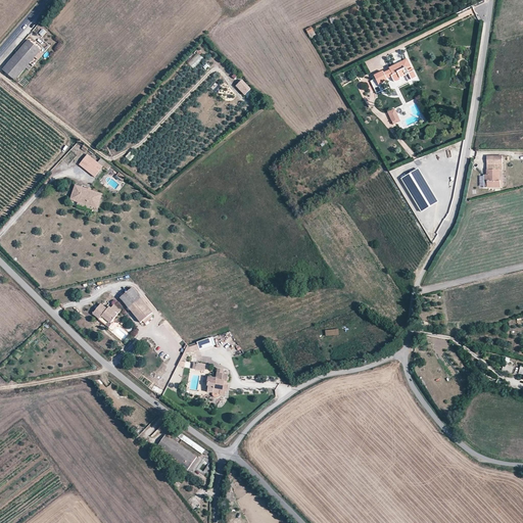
[(17,53),(30,63),(34,58),(40,51),(28,41),(17,53)]
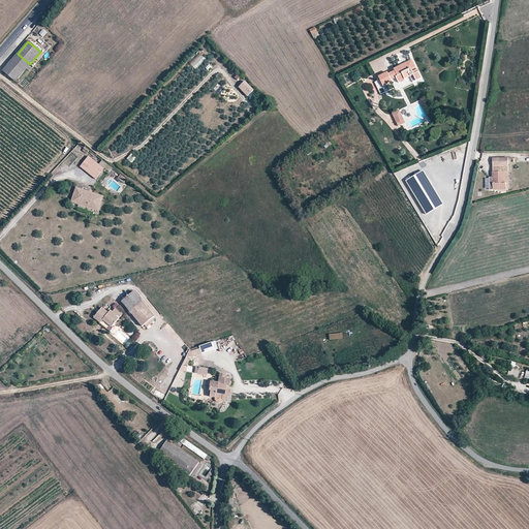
[(43,55),(40,52),(34,59),(37,61),(43,55)]
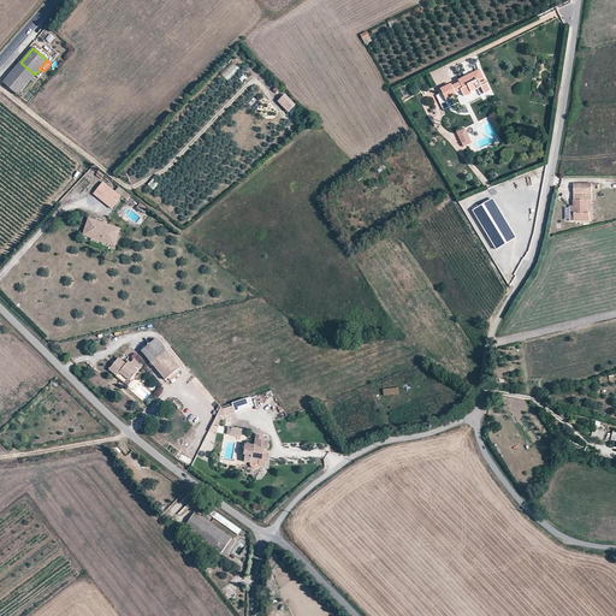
[(220,72),(225,80),(240,70),(235,61),(220,72)]
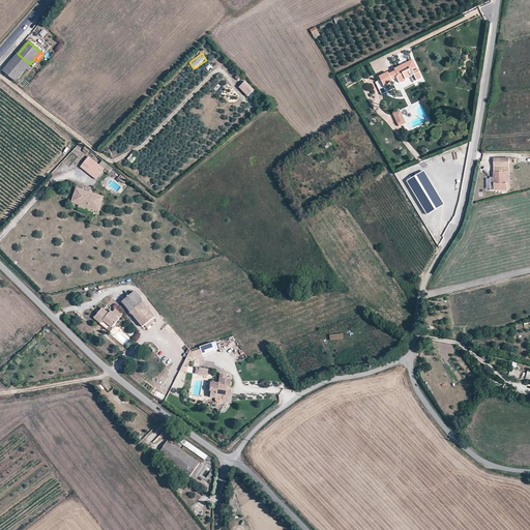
[(3,70),(16,82),(30,64),(18,54),(3,70)]
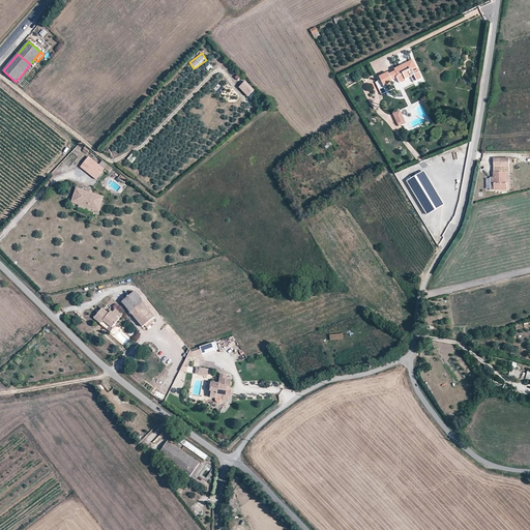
[(395,78),(399,84),(411,78),(414,83),(421,79),(418,69),(417,70),(412,61),(406,63),(407,65),(404,67),(403,65),(393,69),(394,71),(398,77),(395,78)]
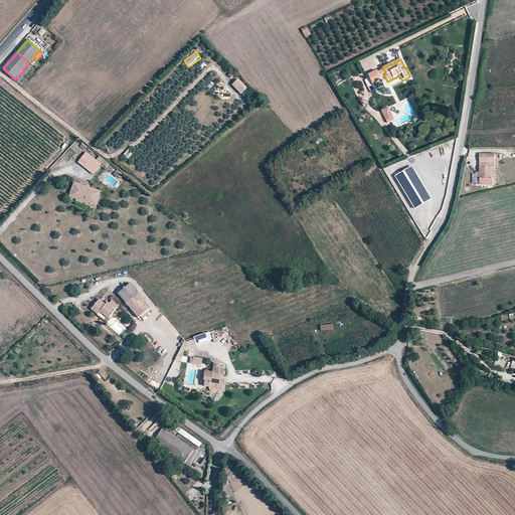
[(369,77),(372,83),(381,79),(378,72),(377,70),(368,74),(369,77)]
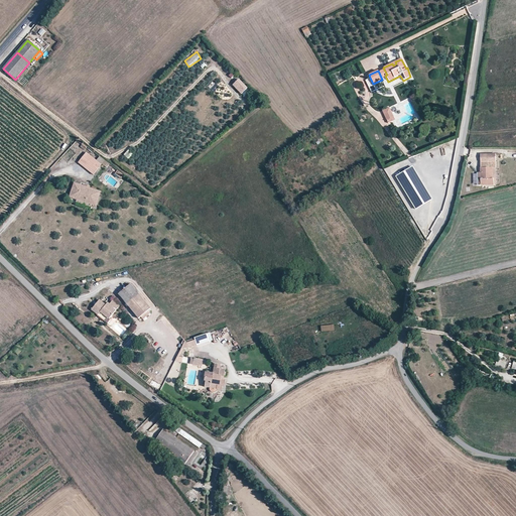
[(247,89),(238,79),(233,85),(242,94),(247,89)]
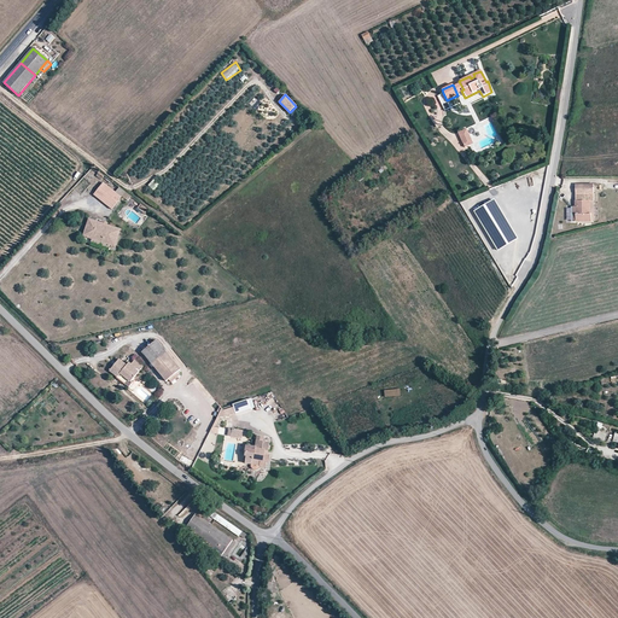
[(467,129),(459,133),(465,147),(473,144),(467,129)]
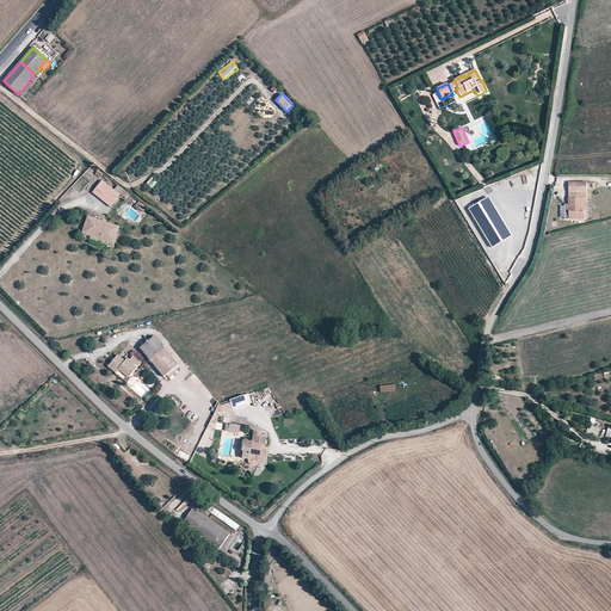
[(152,177),(146,183),(152,189),(158,183),(152,177)]
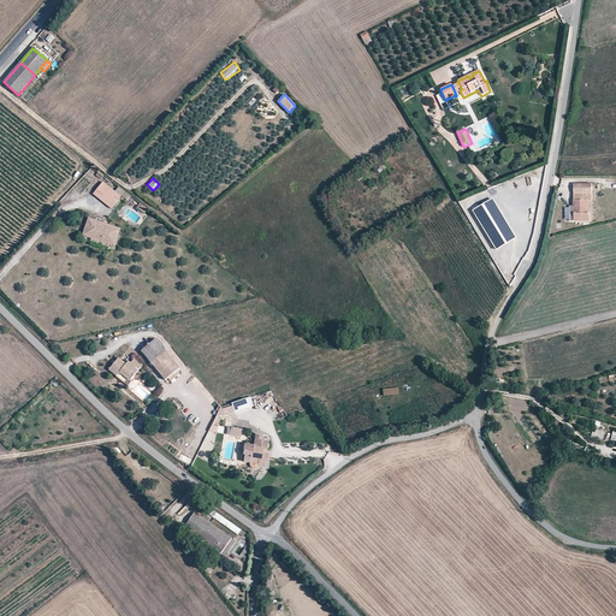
[(102,183),(93,194),(111,209),(120,197),(102,183)]
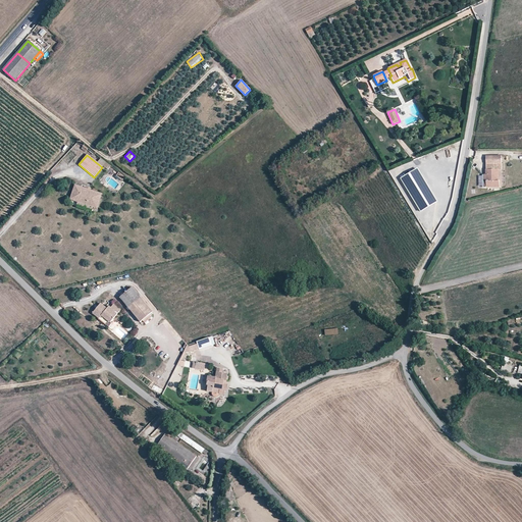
[(111,167),(108,171),(115,176),(118,172),(111,167)]
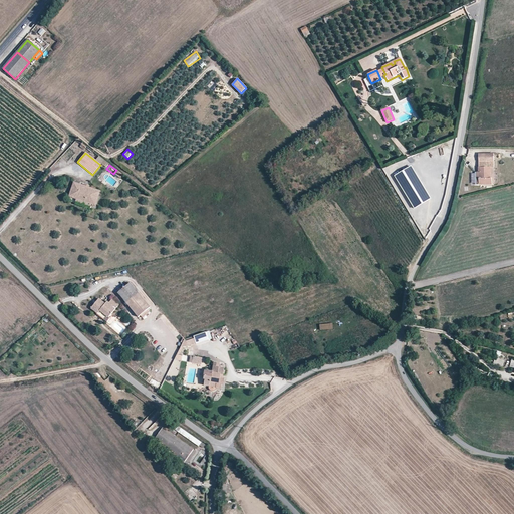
[(411,167),(395,176),(415,208),(430,198),(411,167)]
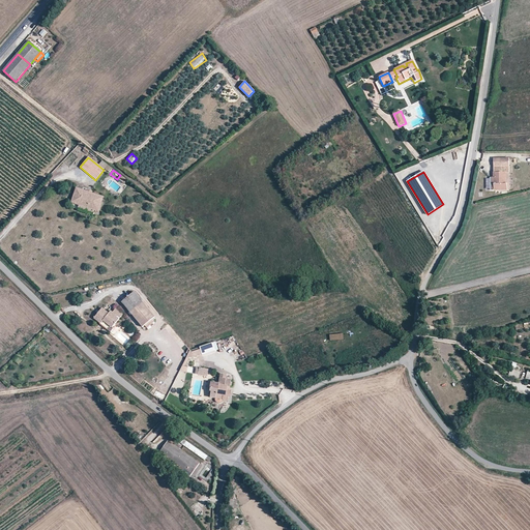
[(492,177),(492,189),(494,189),(494,190),(507,190),(507,183),(505,183),(505,172),(493,172),(493,177),(492,177)]
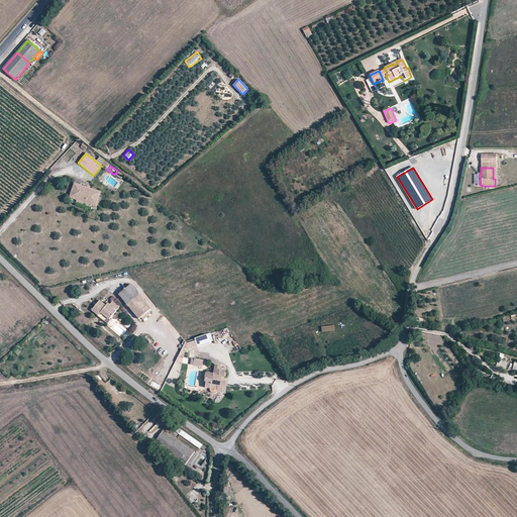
[(74,183),(70,197),(95,206),(100,192),(89,188),(84,187),(74,183)]
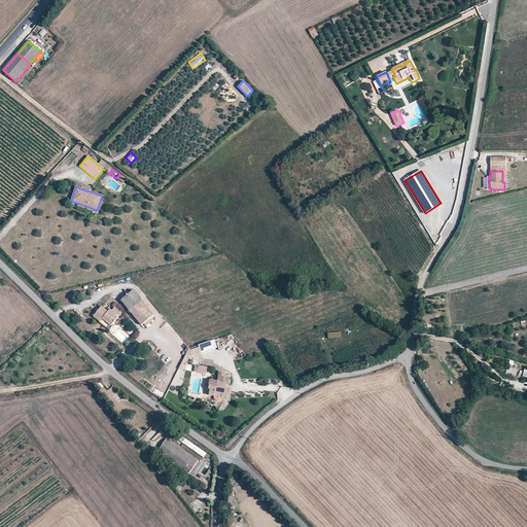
[(132,290),(120,300),(141,324),(152,315),(132,290)]
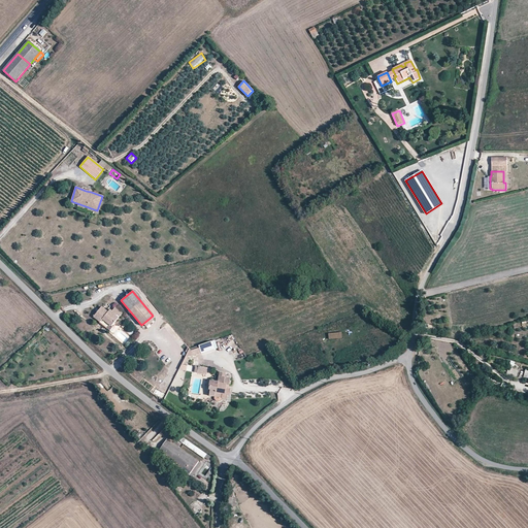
[(103,308),(95,319),(101,324),(101,325),(111,333),(114,329),(113,328),(121,318),(111,310),(110,314),(108,311),(103,308)]
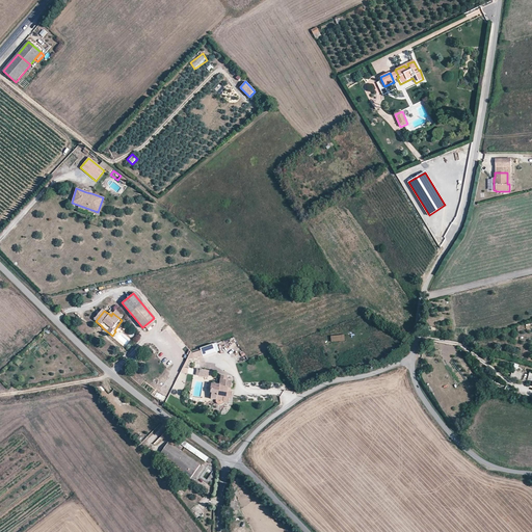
[(209,371),(196,369),(195,376),(208,378),(209,371)]
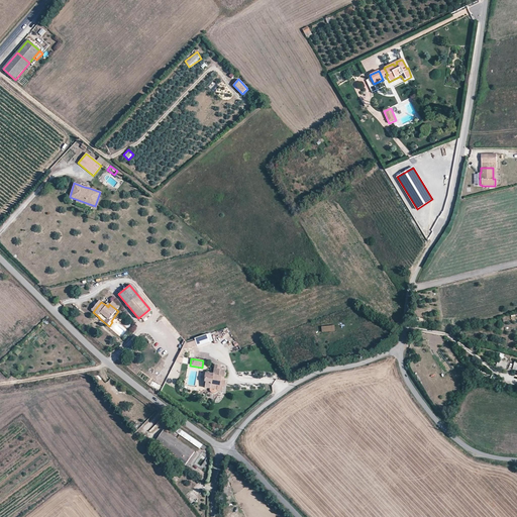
[(498,359),(496,368),(505,371),(507,363),(498,359)]
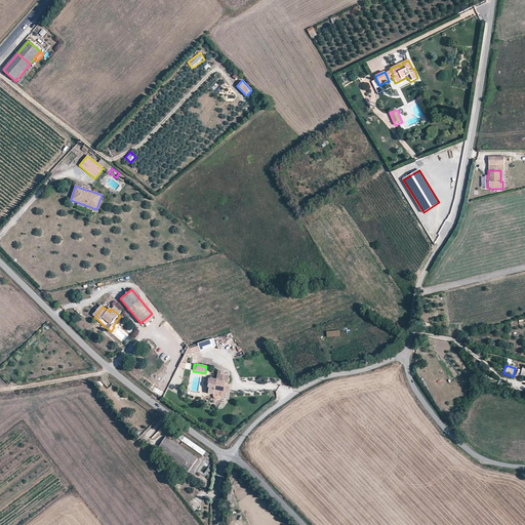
[(208,394),(226,397),(226,394),(228,394),(230,388),(225,386),(226,382),(228,384),(229,376),(224,375),(225,372),(217,371),(215,380),(208,379),(207,388),(209,388),(208,394)]
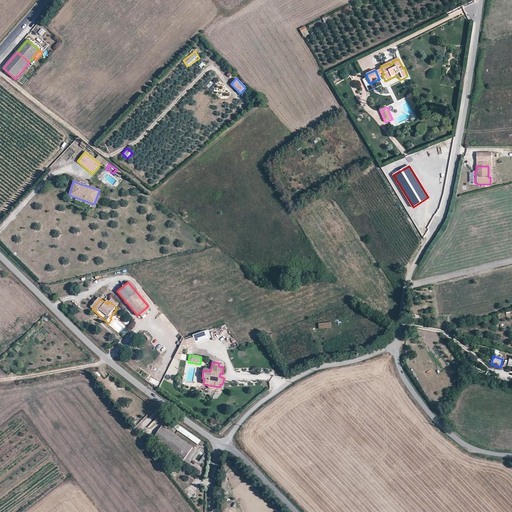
[(201,440),(162,414),(160,416),(199,443),(201,440)]
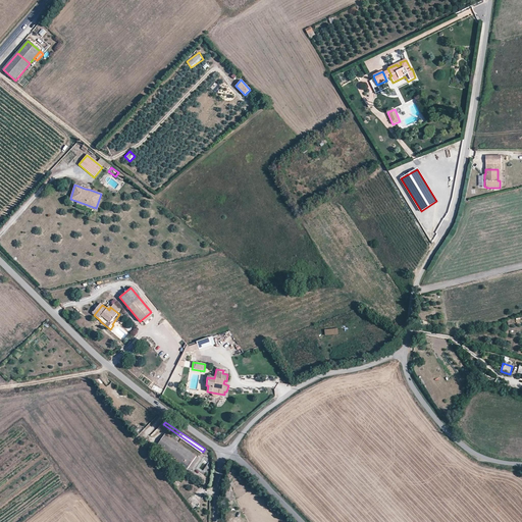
[(175,462),(186,469),(196,456),(164,434),(157,445),(177,459),(175,462)]
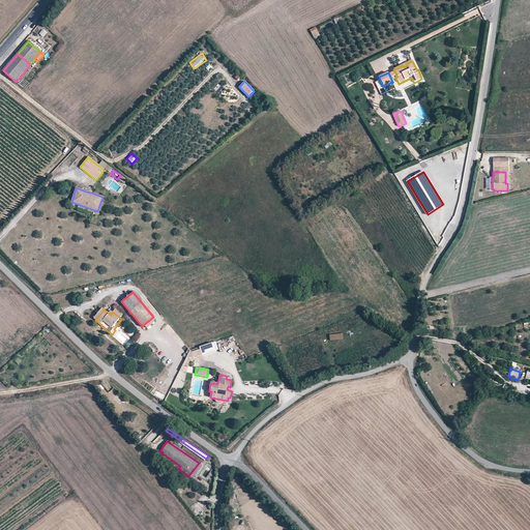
[(199,463),(188,476),(192,478),(201,465),(199,463)]
